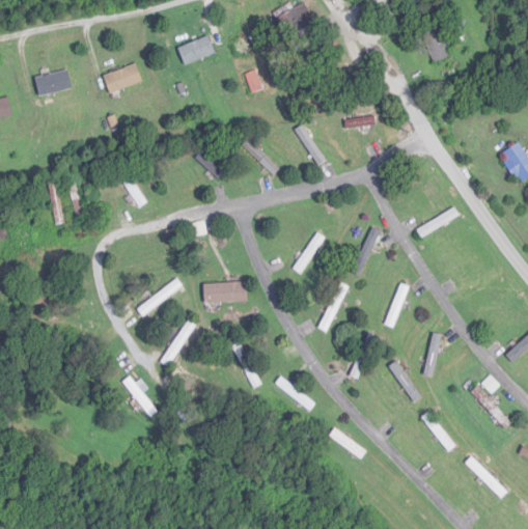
[(286,42),(314,29),(303,1),(275,12),(286,42)]
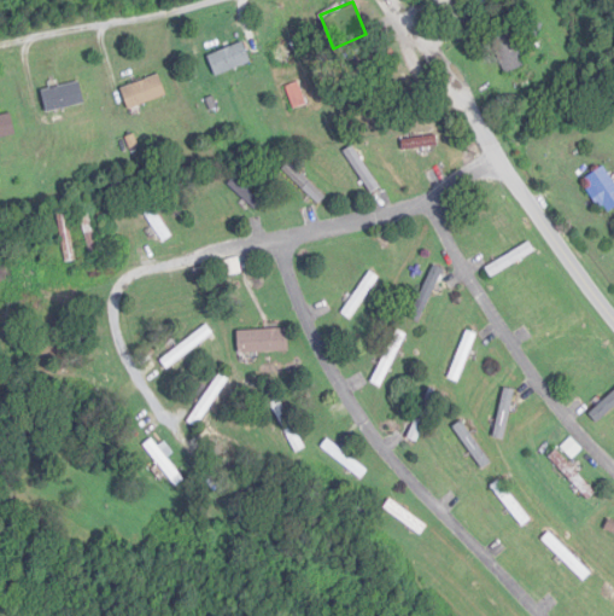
[(524,64),(508,29),(487,38),(504,74),(524,64)]
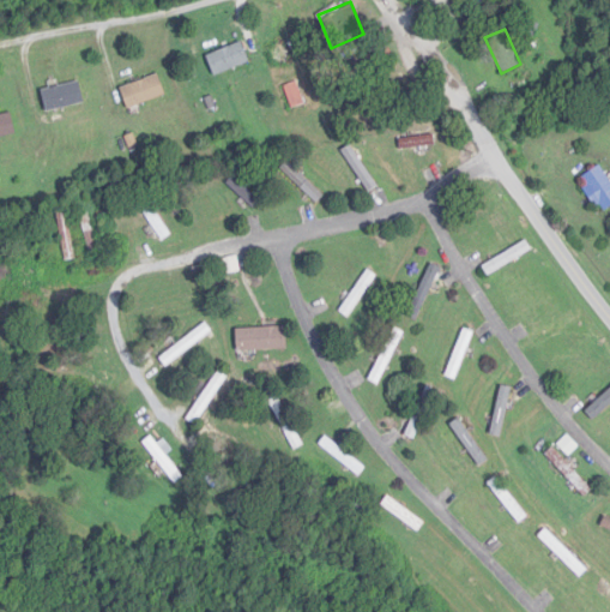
[(205,53),(210,73),(247,64),(241,43),(205,53)]
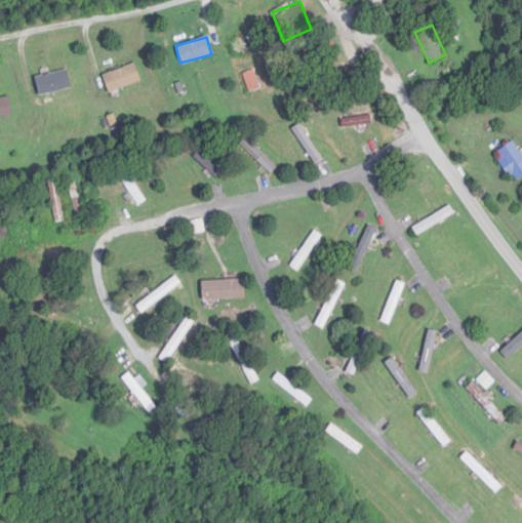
[(102,74),(107,91),(141,81),(134,64),(102,74)]
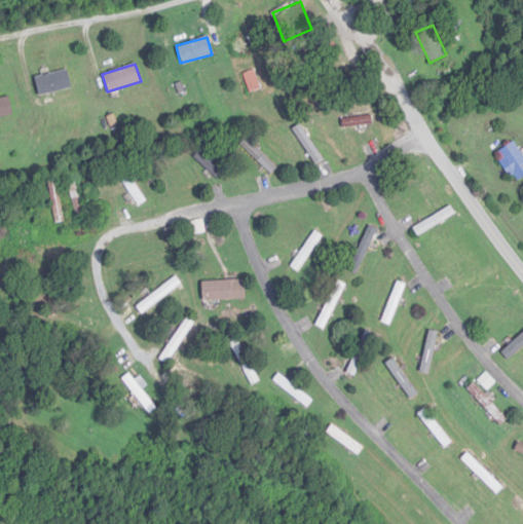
[(70,86),(65,68),(33,77),(39,96),(70,86)]
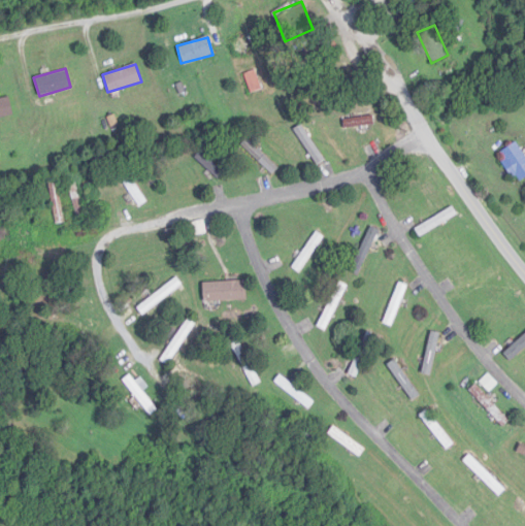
[(244,73),(249,91),(259,89),(254,70),(244,73)]
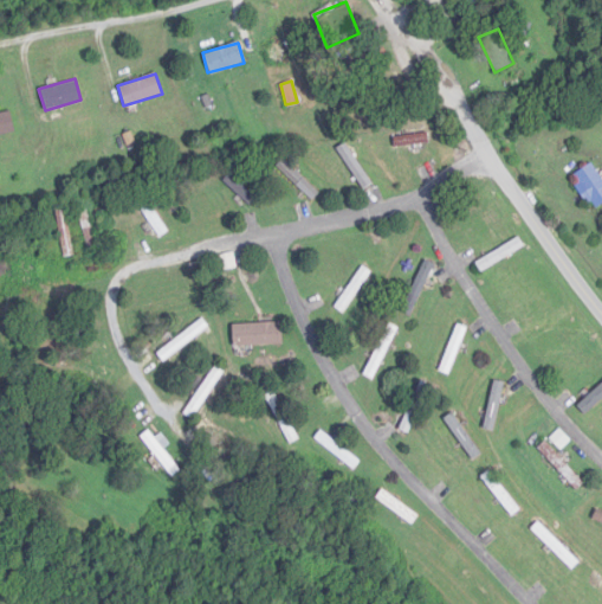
[(0,134),(13,130),(7,109),(0,111),(0,134)]
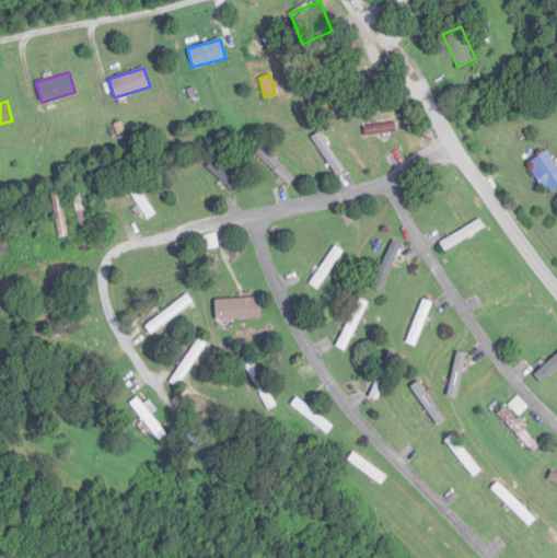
[(362,128),(364,137),(396,130),(394,120),(362,128)]
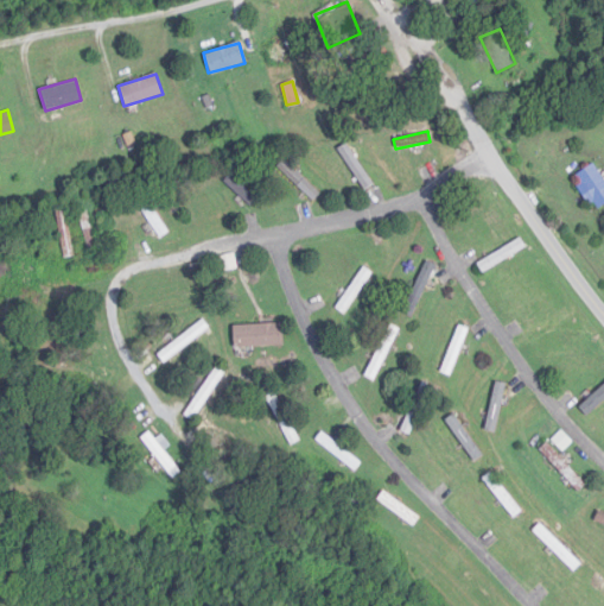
[(337,147),(362,190),(372,184),(347,141),(337,147)]
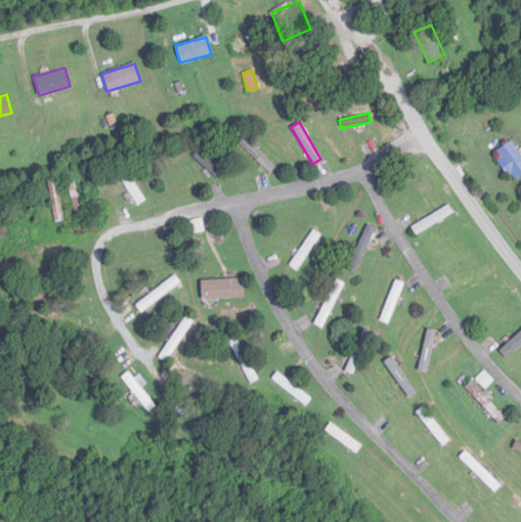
[(268,172),(274,166),(245,136),(239,142),(268,172)]
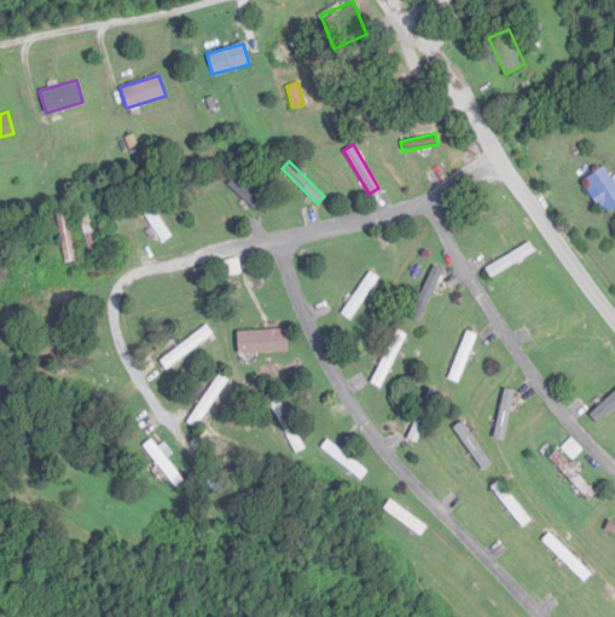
[(584,176),(597,212),(614,205),(614,188),(607,167),(584,176)]
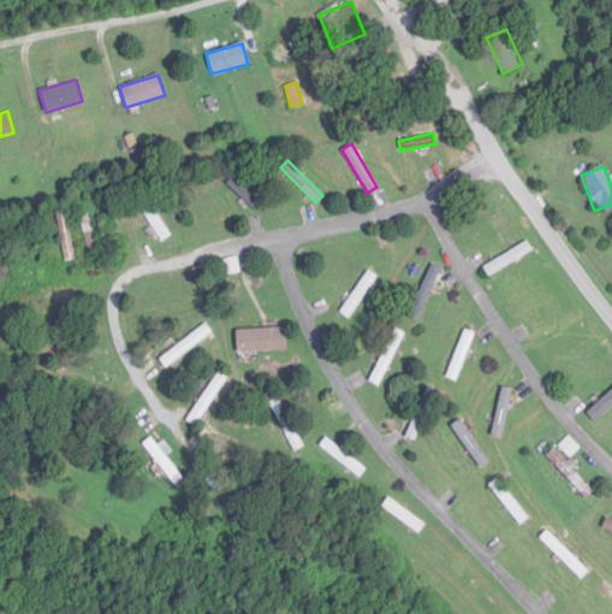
[(257,199),(232,177),(226,183),(251,206),(257,199)]
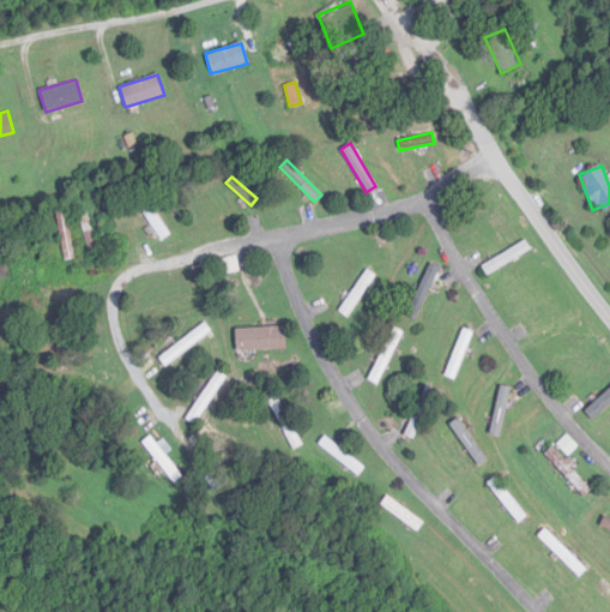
[(169,233),(142,195),(134,201),(161,239),(169,233)]
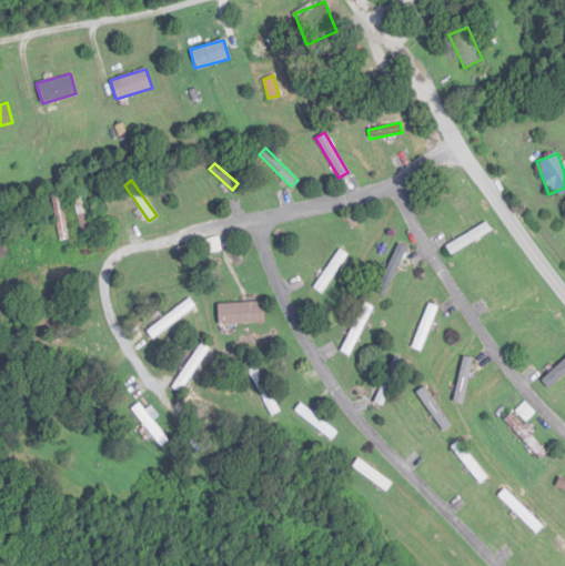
[(59,239),(67,238),(60,193),(51,194),(59,239)]
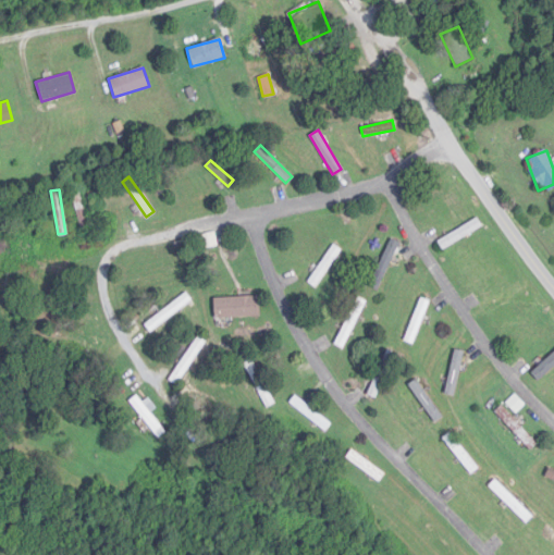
[(87,227),(79,195),(72,196),(81,230),(87,227)]
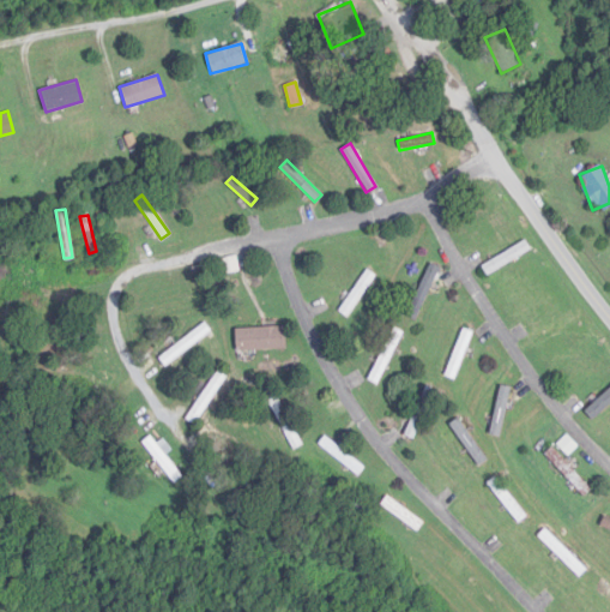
[(529,252),(525,243),(479,262),(484,273),(529,252)]
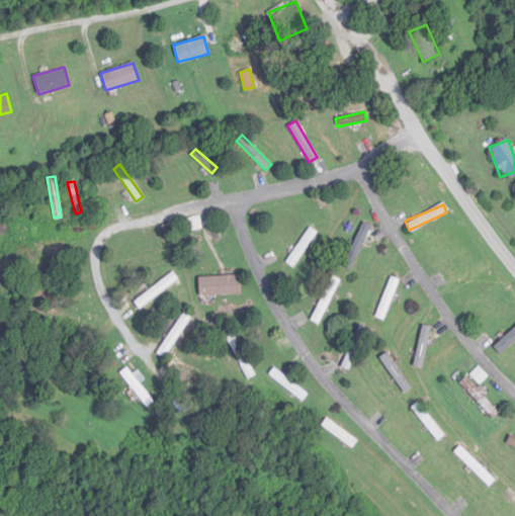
[(371,226),(363,222),(341,262),(348,266),(371,226)]
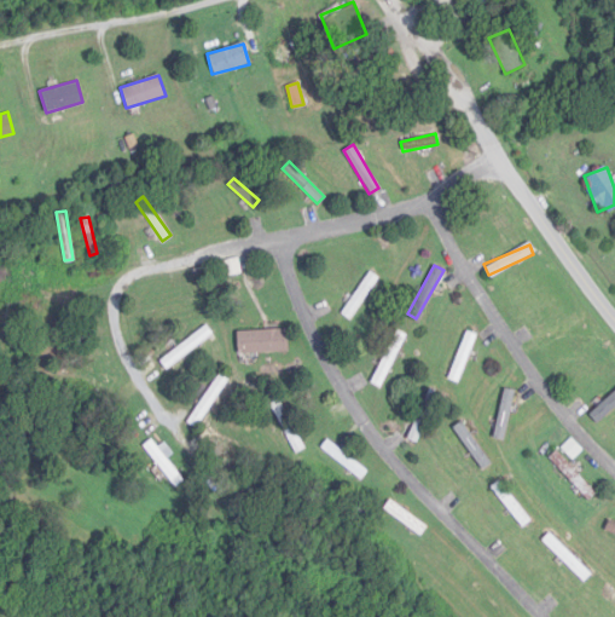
[(341,312),(350,319),(378,276),(369,270),(341,312)]
